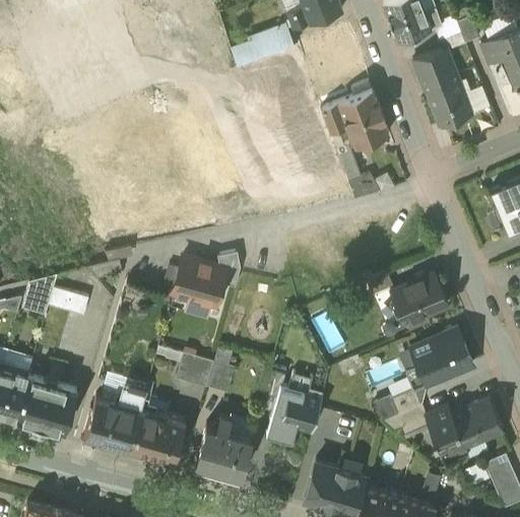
[(300,0),(303,7),(286,13),(293,30),(342,11),(337,0),(300,0)]
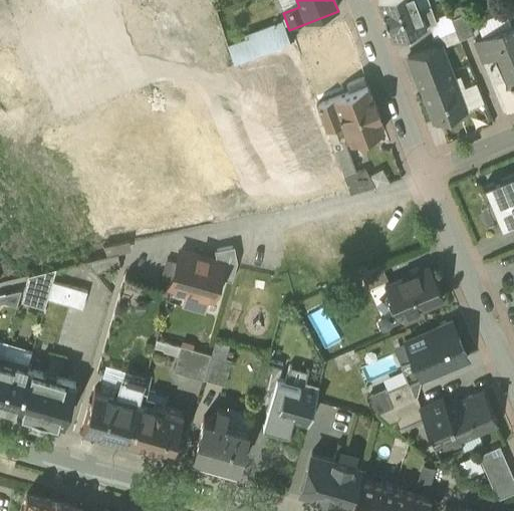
[(415,0),(386,0),(377,3),(393,41),(426,29),(426,28),(436,24),(430,8),(420,12),(415,0)]
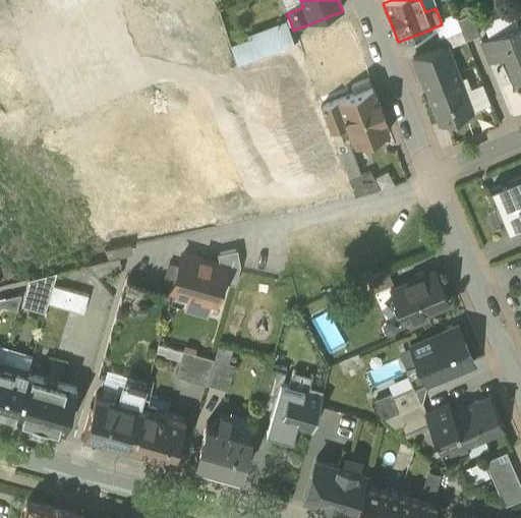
[(471,16),(457,21),(466,44),(479,38),(471,16)]
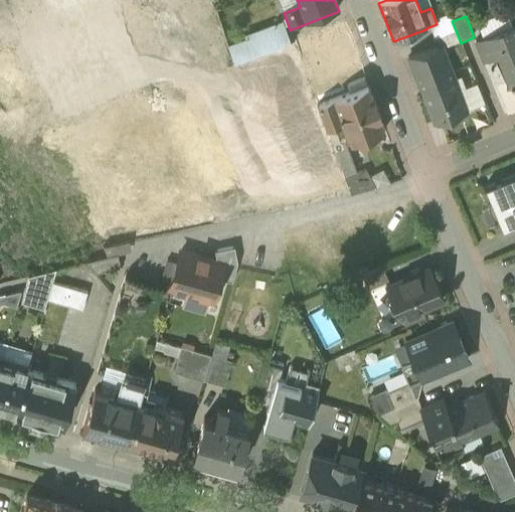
[(281,25),(247,38),(254,57),(288,46),(281,25)]
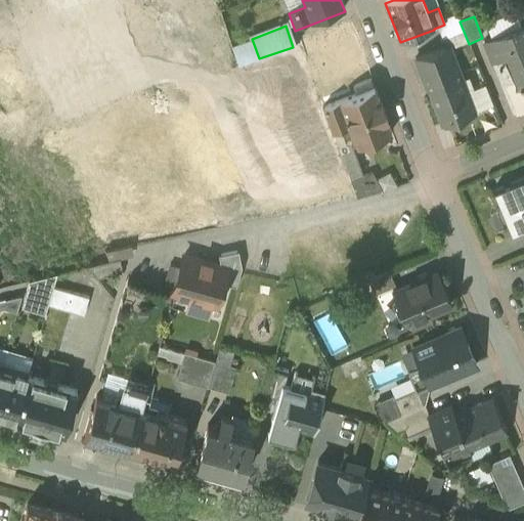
[(523,34),(522,29),(485,44),(493,64),(509,58),(520,89),(523,87),(523,34)]
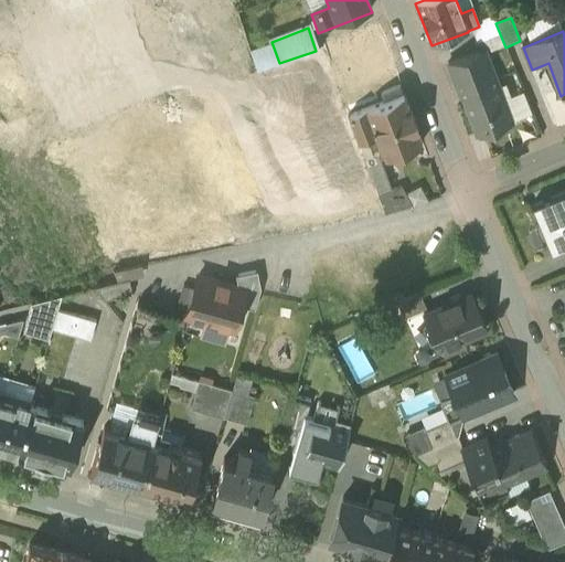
[(382,39),(349,52),(344,40),(323,48),(337,83),(354,76),(364,103),(401,88),(382,39)]
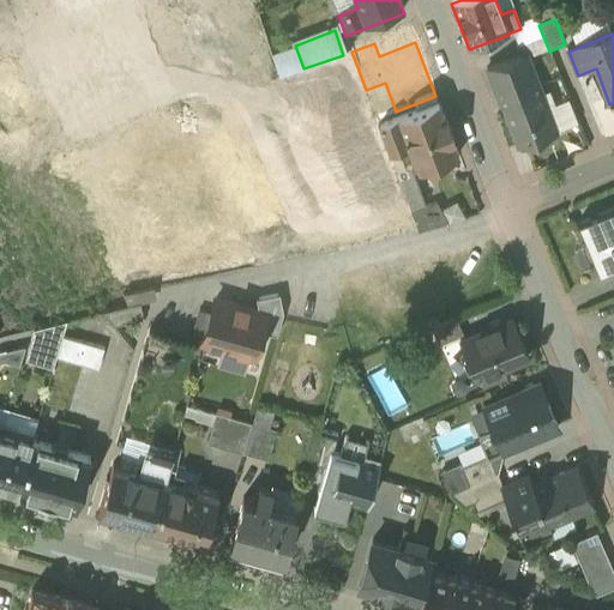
[(525,58),(487,72),(499,104),(537,89),(525,58)]
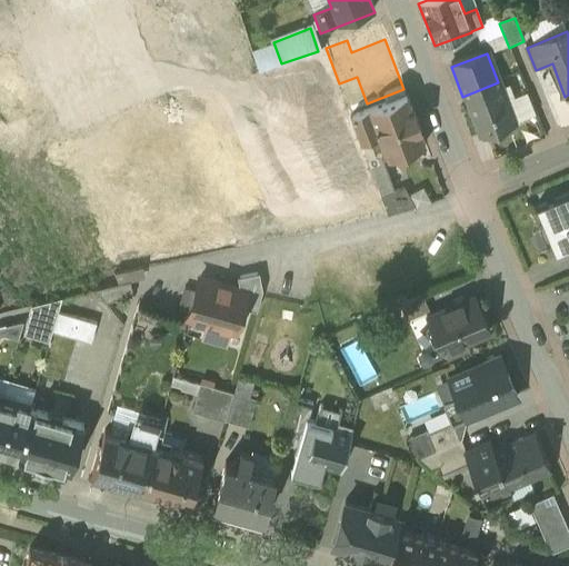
[(501,90),(515,126),(537,117),(528,95),(515,99),(509,87),(501,90)]
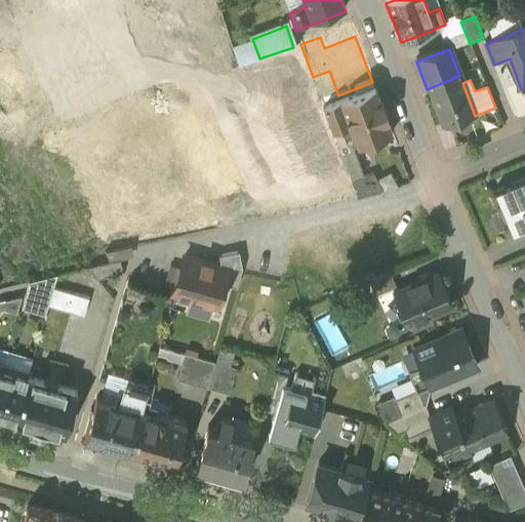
[(461,81),(432,93),(444,127),(475,116),(462,83),(461,81)]
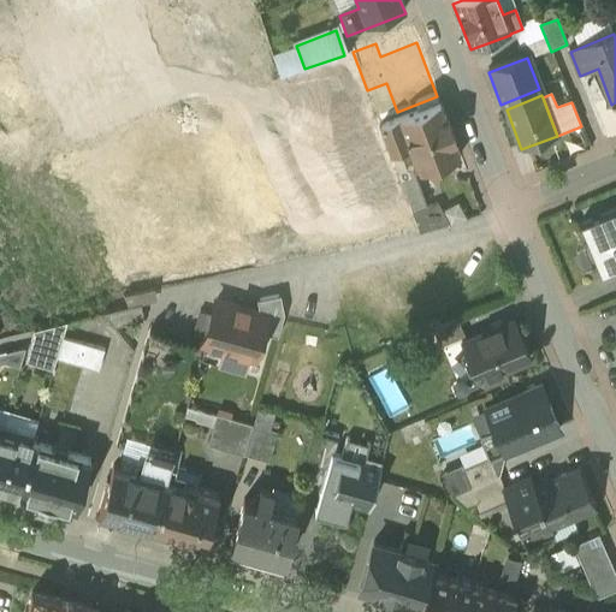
[(440,106),(380,129),(391,159),(412,152),(420,174),(460,159),(454,142),(455,142),(446,123),(440,106)]
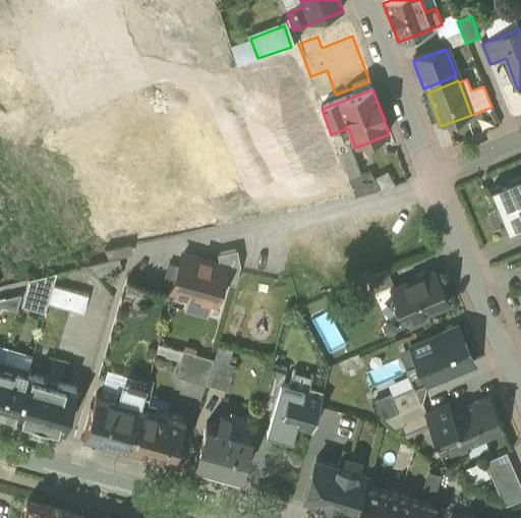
[(349,144),(336,149),(348,182),(361,177),(349,144)]
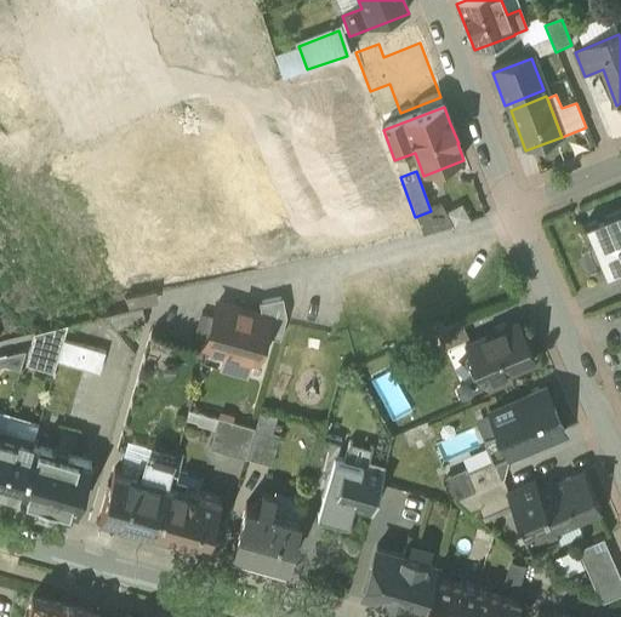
[(620,211),(585,227),(605,278),(620,270),(620,211)]
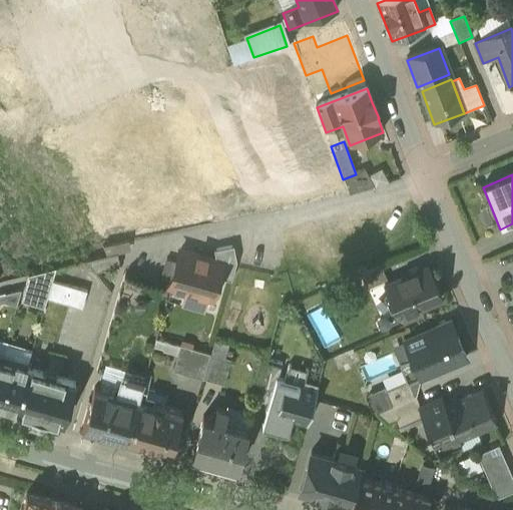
[(128,242),(103,247),(106,257),(116,255),(129,251),(128,243),(129,243),(128,242)]
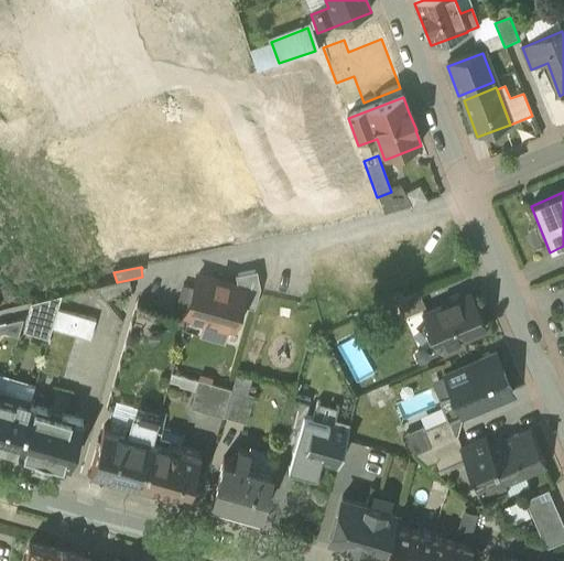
[(238,289),(245,291),(240,306),(255,311),(259,295),(261,289),(257,272),(236,277),(238,289)]
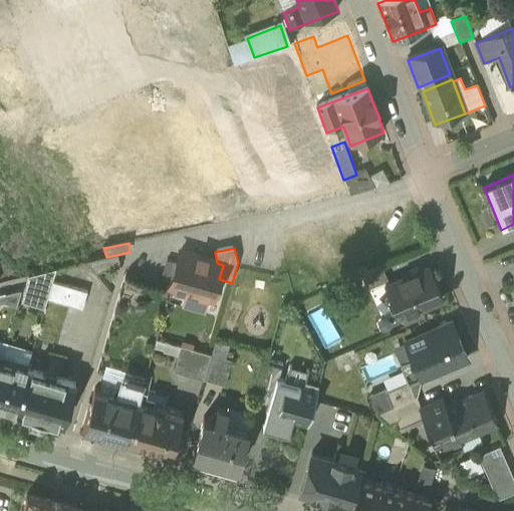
[(217,263),(180,253),(170,287),(186,292),(209,298),(213,299),(219,279),(223,265),(217,263)]
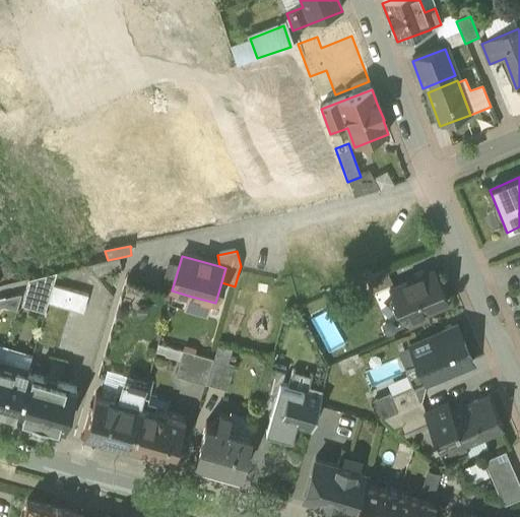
[(108,260),(86,265),(96,277),(122,271),(118,258),(108,260)]
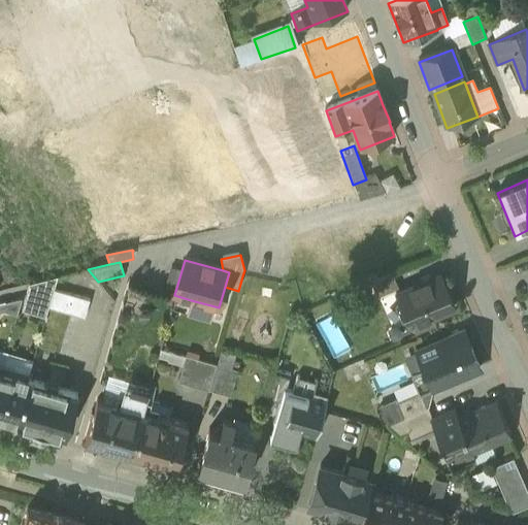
[(392,275),(371,285),(376,297),(397,288),(392,275)]
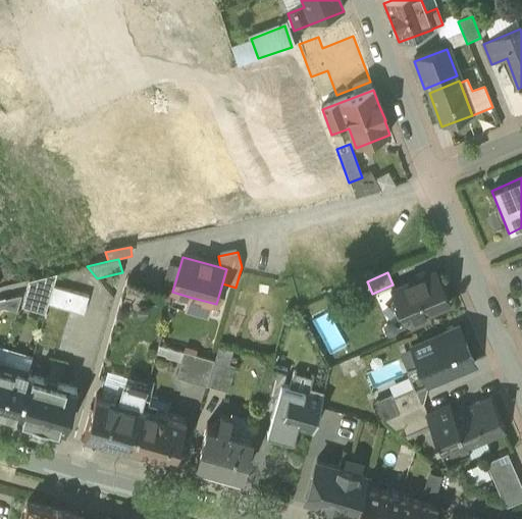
[(449,306),(434,273),(393,292),(407,324),(449,306)]
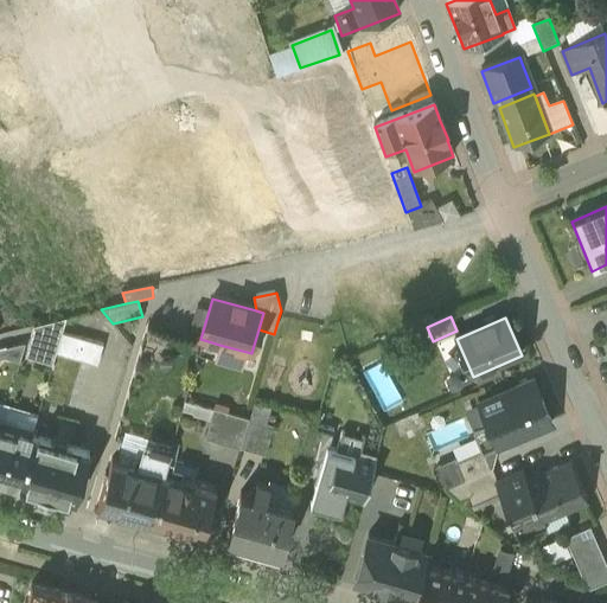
[(65,319),(33,327),(25,358),(52,366),(56,354),(62,333),(65,319)]
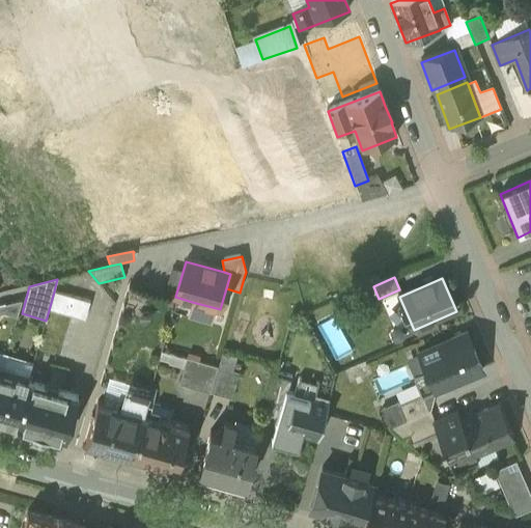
[(89,302),(54,292),(49,310),(84,321),(89,302)]
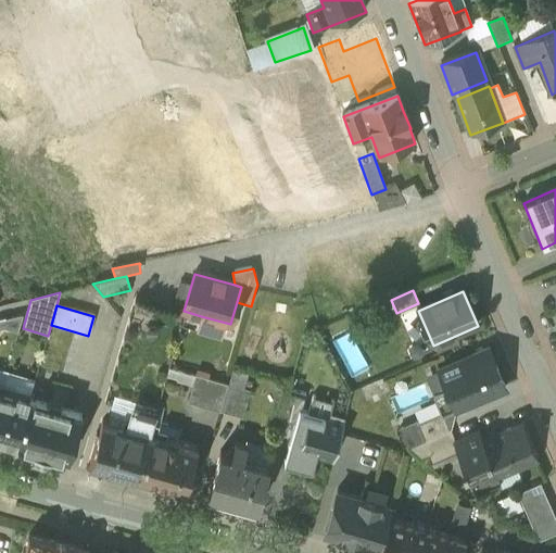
[(0,322),(0,329),(4,328),(17,332),(22,316),(0,322)]
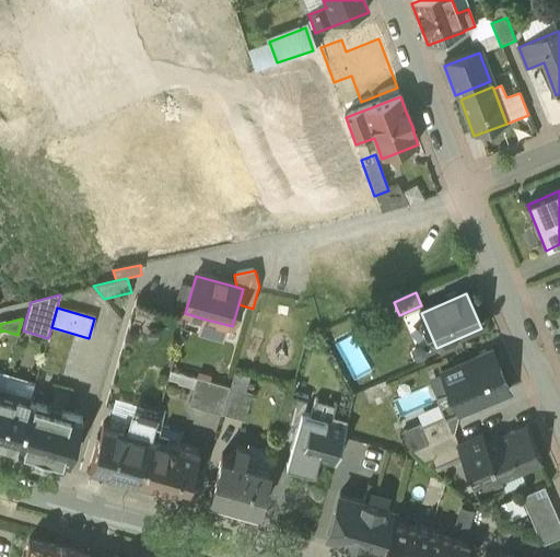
[(228,325),(202,318),(198,334),(223,340),(228,325)]
